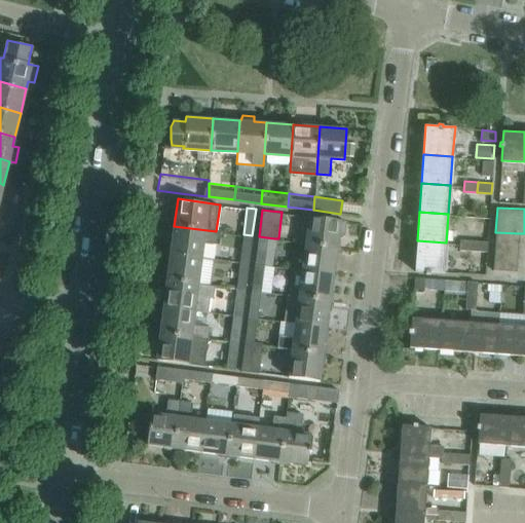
[(344,234),(346,220),(309,216),(305,243),(337,247),(338,236),(340,237),(344,234)]
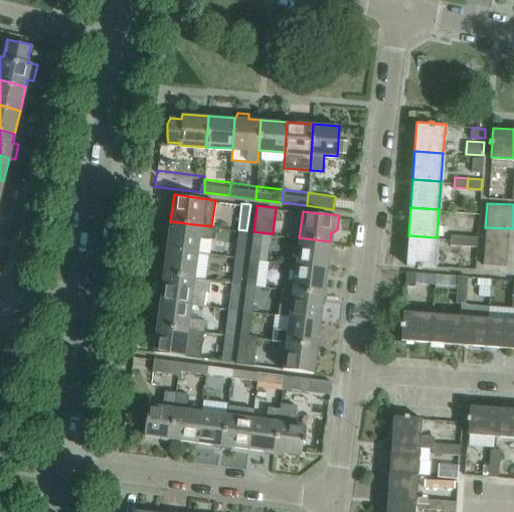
[(214,238),(215,226),(211,226),(170,221),(169,232),(165,233),(163,243),(167,246),(197,250),(199,236),(214,238)]
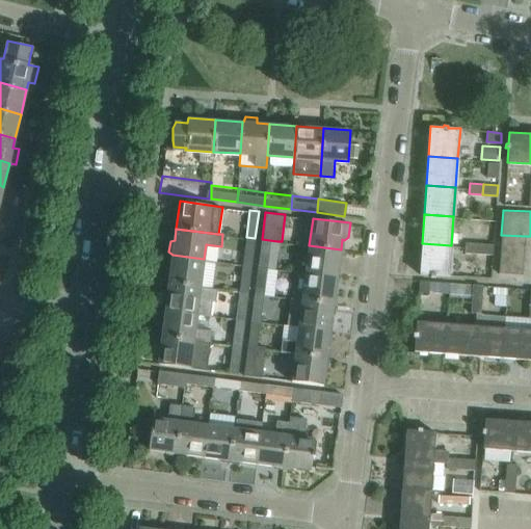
[(525,248),(526,236),(501,235),(500,247),(525,248)]
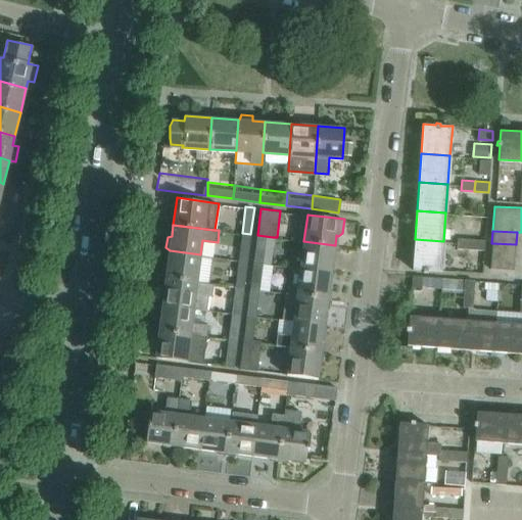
[(247,261),(250,234),(242,233),(239,260),(247,261)]
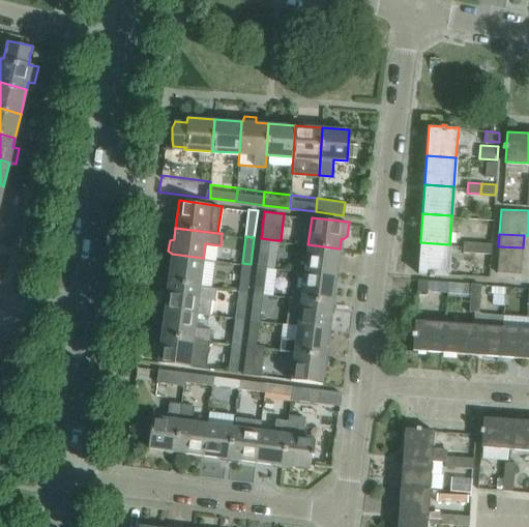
[(273,267),(276,240),(261,238),(257,265),(266,266),(273,267)]
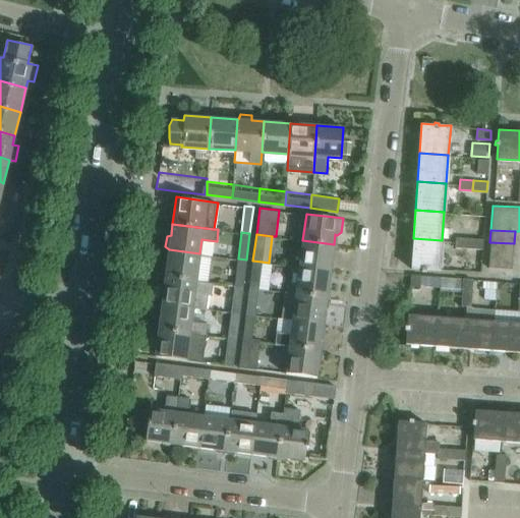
[(468,247),(469,238),(455,237),(455,246),(468,247)]
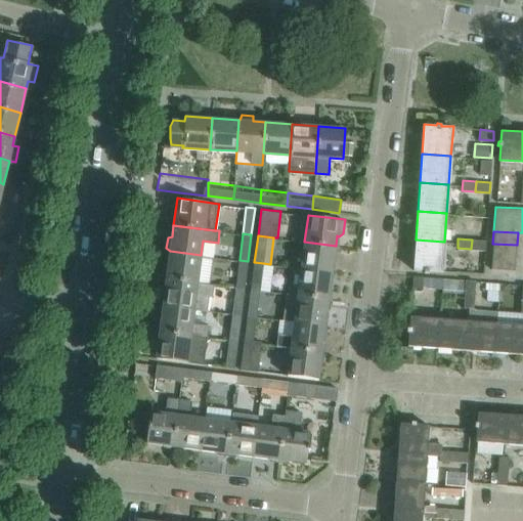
[(442,270),(444,242),(416,240),(413,268),(424,269),(424,271),(428,271),(429,269),(442,270)]
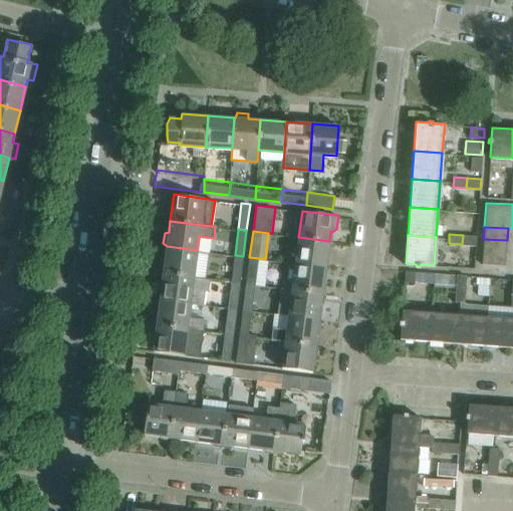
[(476,236),(463,235),(462,244),(476,245),(476,236)]
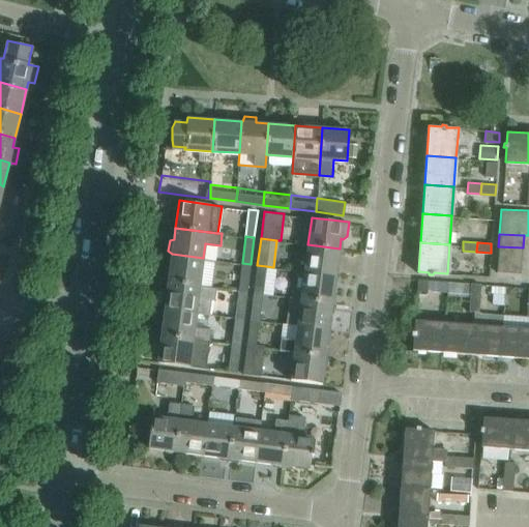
[(335,275),(340,249),(307,244),(304,271),(335,275)]
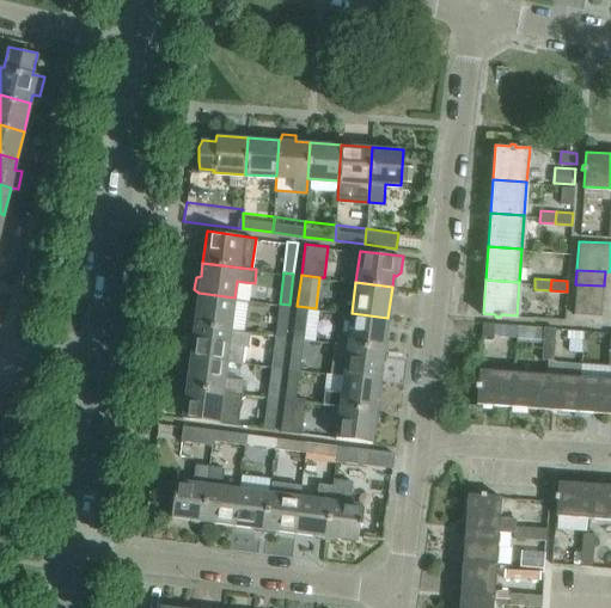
[(603,300),(604,286),(575,284),(574,299),(603,300)]
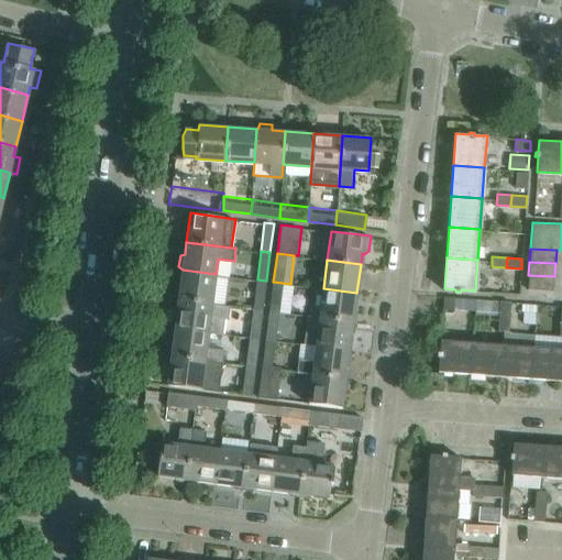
[(212,303),(216,274),(183,270),(178,298),(212,303)]
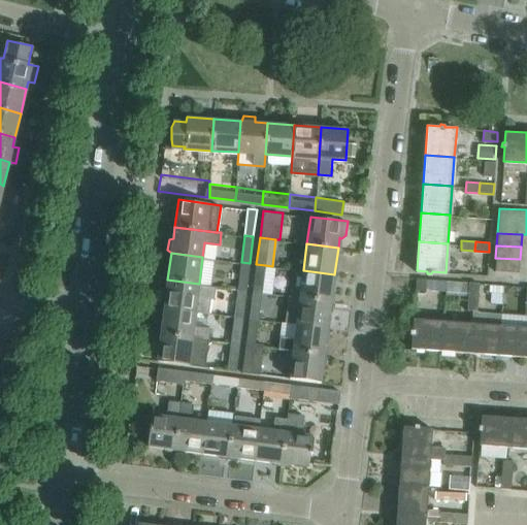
[(519,271),(520,259),(495,258),(495,270),(519,271)]
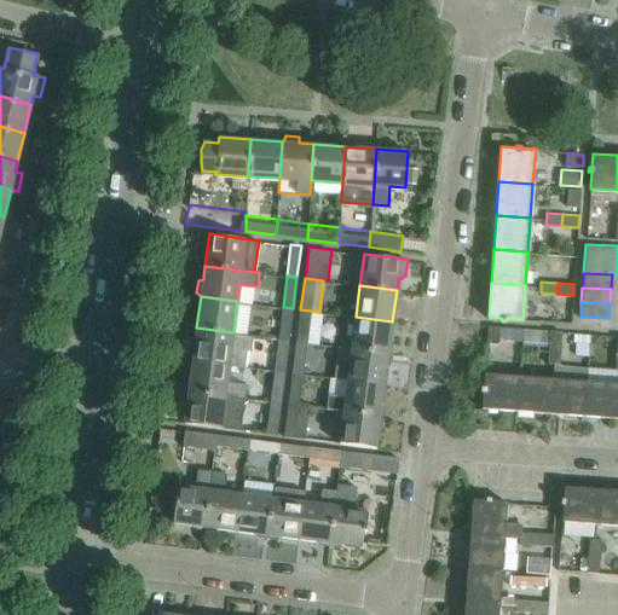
[(289,340),(293,308),(283,307),(278,338),(289,340)]
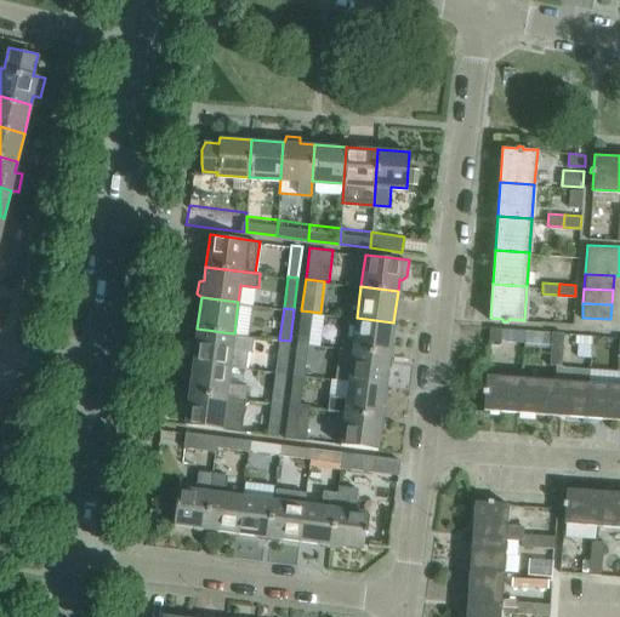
[(308,343),(312,312),(301,310),(297,342),(308,343)]
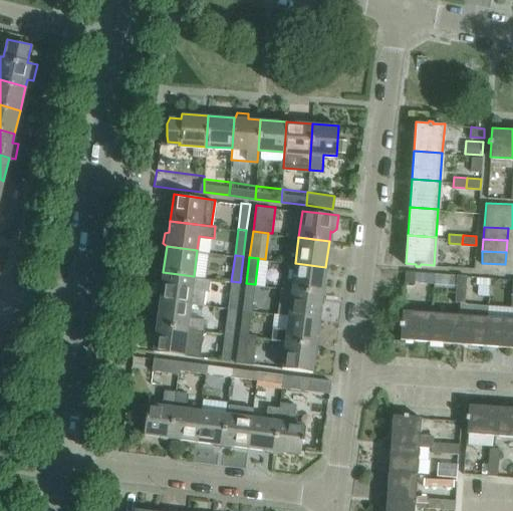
[(322,293),(325,267),(295,263),(286,262),(282,287),(322,293)]
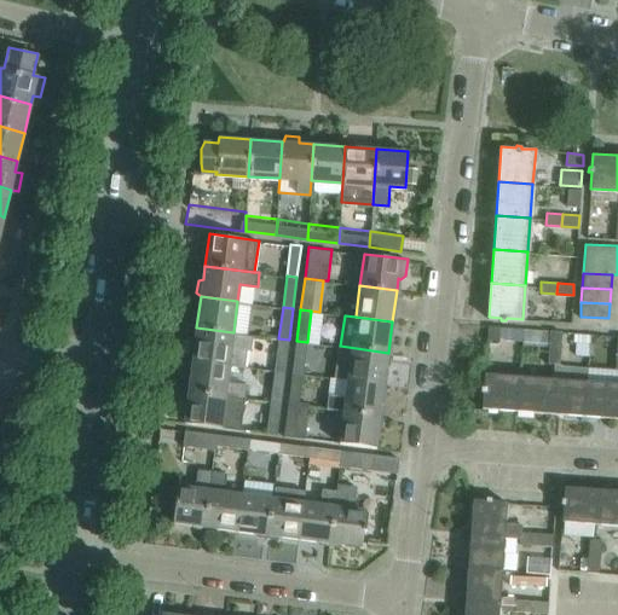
[(501,325),(487,325),(486,342),(498,343),(501,325)]
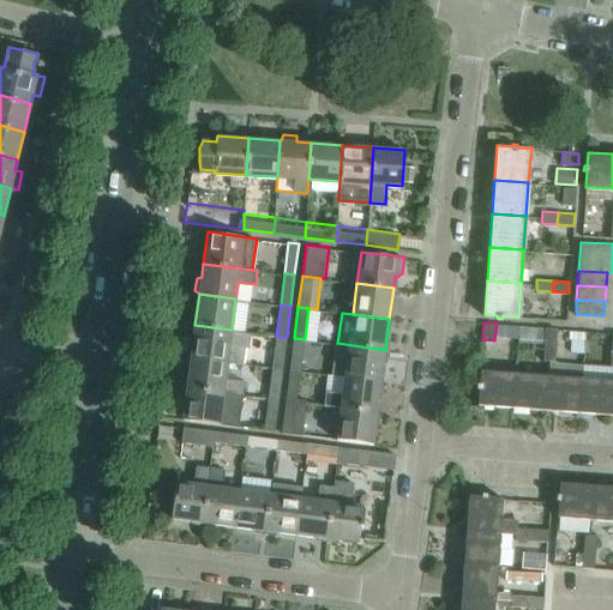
[(251,332),(232,330),(194,325),(191,356),(228,361),(242,362),(245,346),(248,346),(251,332)]
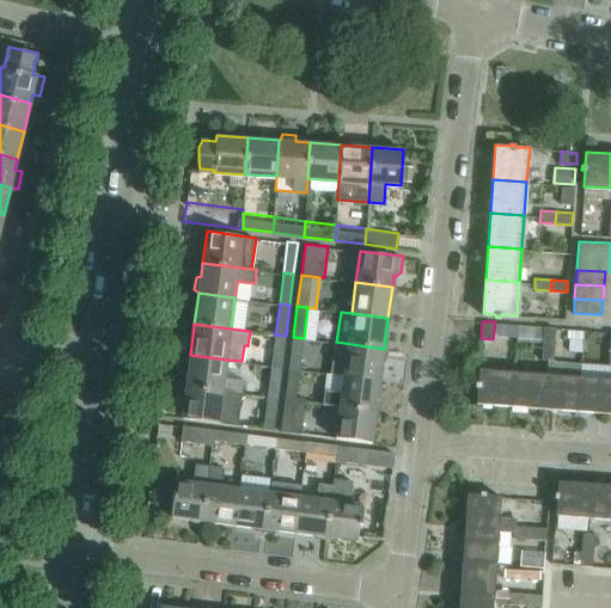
[(543,325),(542,343),(554,343),(555,326),(543,325)]
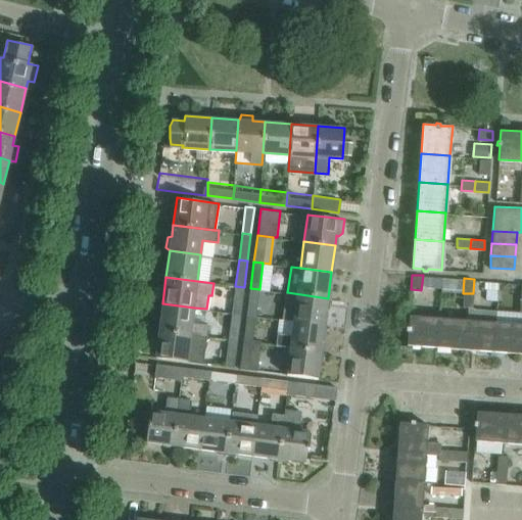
[(241,314),(244,287),(235,286),(232,313),(241,314)]
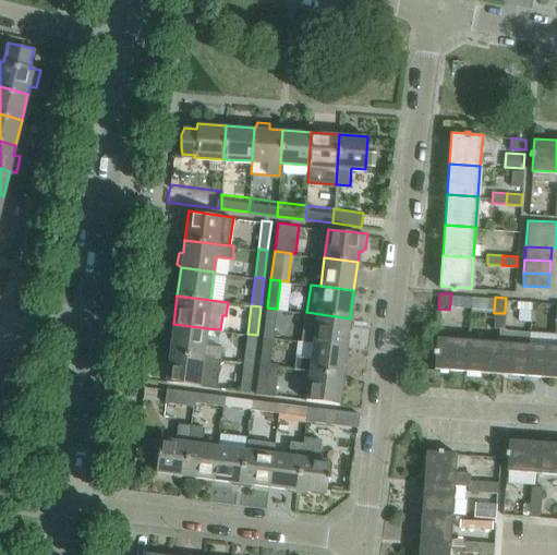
[(274,337),(277,309),(267,308),(264,335),(274,337)]
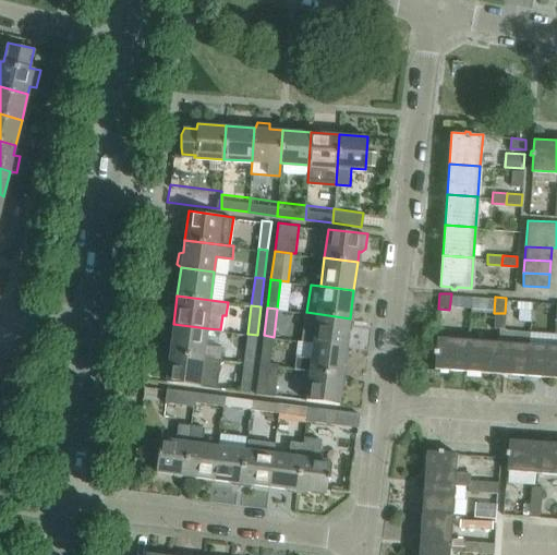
[(347,347),(350,318),(306,312),(303,340),(313,342),(347,347)]
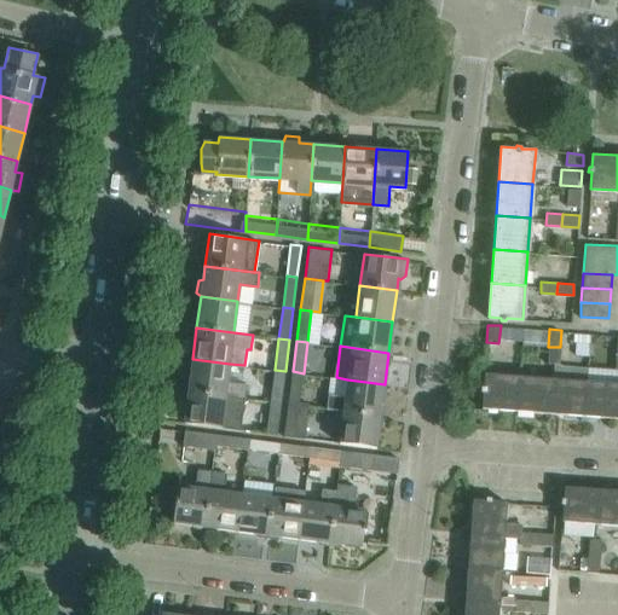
[(559,364),(560,347),(548,347),(547,364),(559,364)]
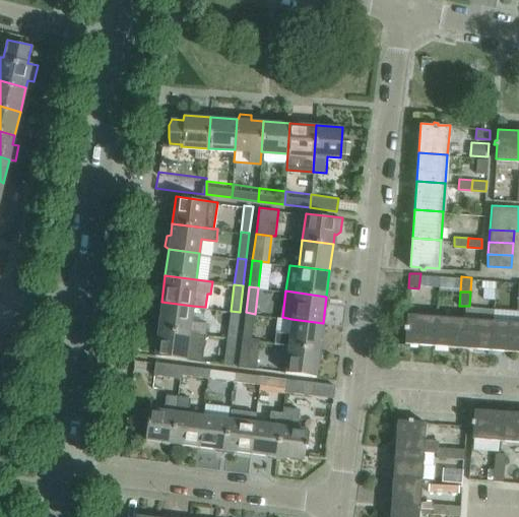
[(191,321),(193,306),(161,302),(158,328),(207,334),(208,323),(191,321)]
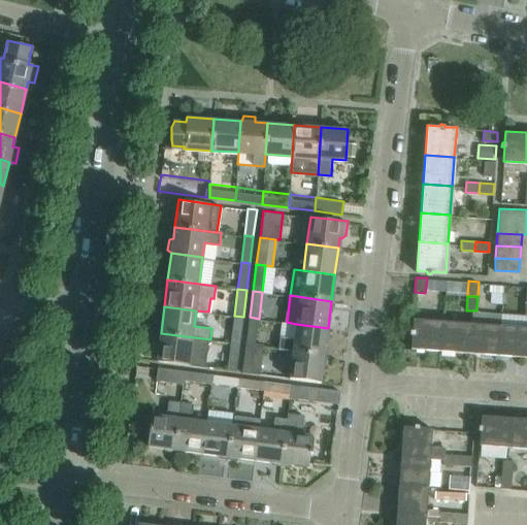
[(240,342),(243,317),(234,316),(231,341),(240,342)]
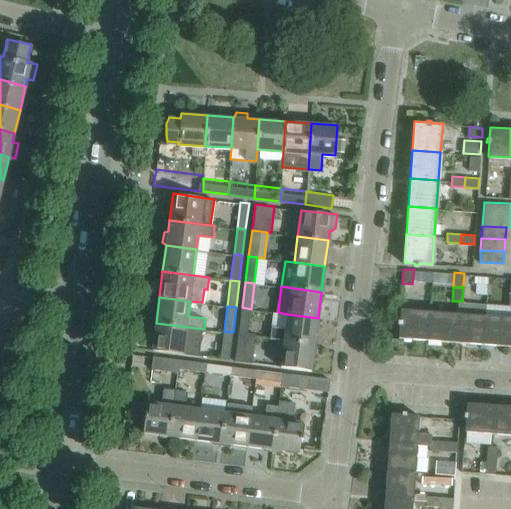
[(248,334),(251,309),(242,307),(238,333),(248,334)]
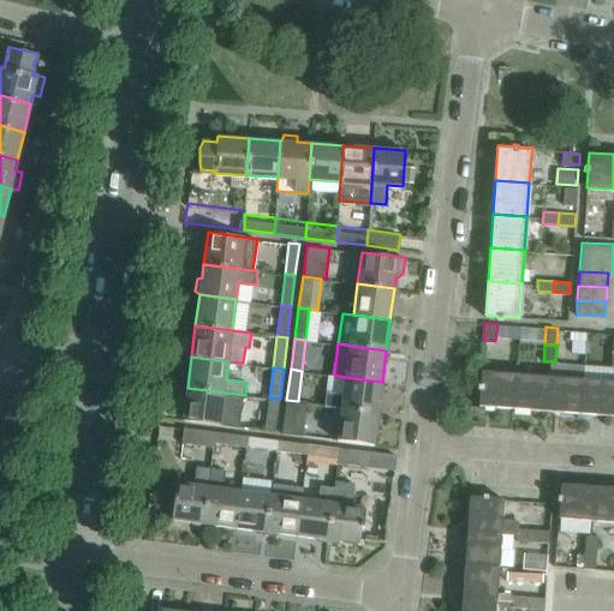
[(513,407),(516,373),(481,370),(480,384),(477,383),(477,389),(480,389),(478,405),(513,407)]
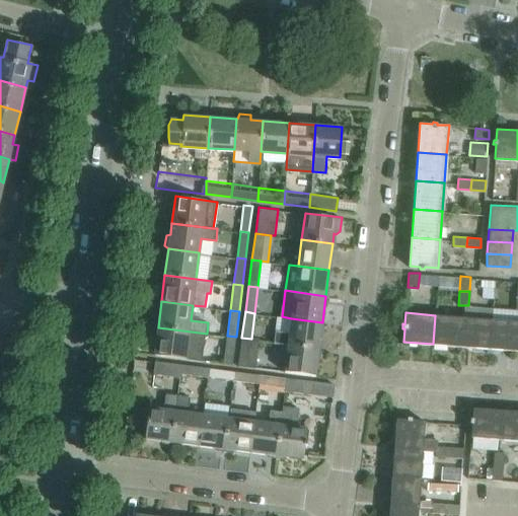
[(461,346),(463,317),(435,315),(433,344),(461,346)]
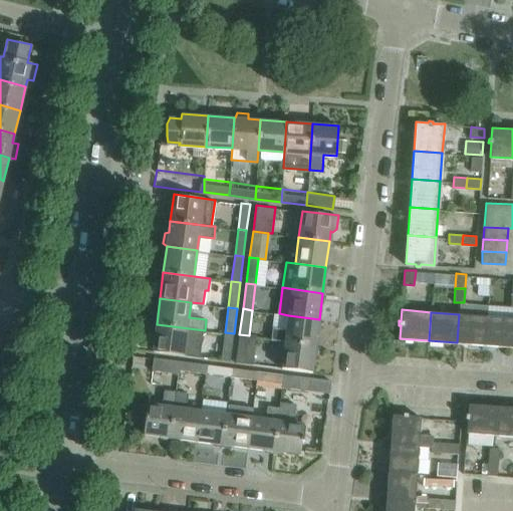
[(485,344),(487,316),(459,314),(457,342),(485,344)]
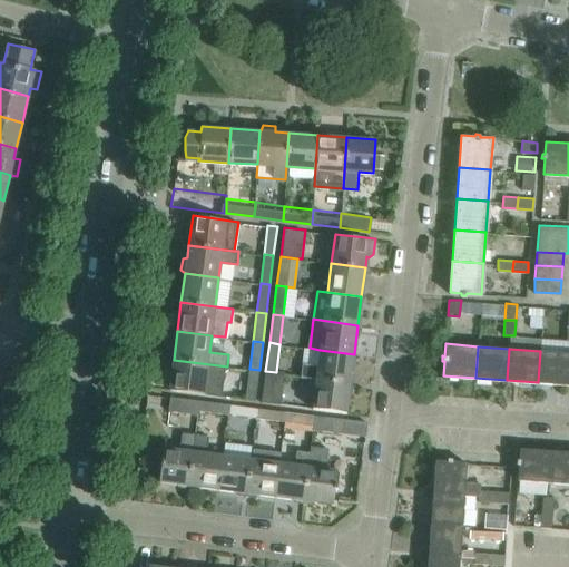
[(350,382),(354,354),(320,350),(319,364),(301,362),(298,375),(316,378),(350,382)]
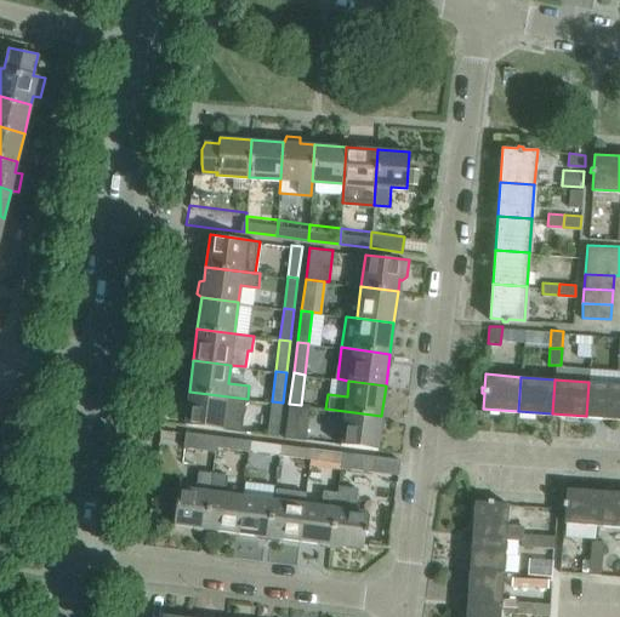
[(619,418),(619,409),(619,383),(589,382),(586,416),(619,418)]
